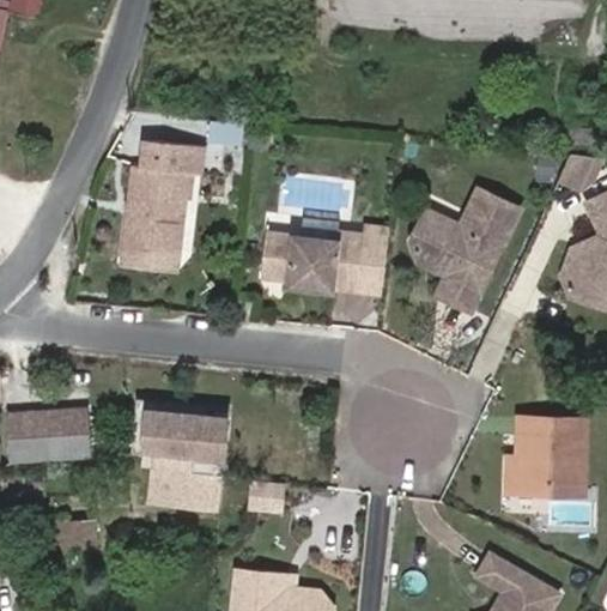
[(24,48),(31,48),(41,0),(8,0),(6,12),(2,11),(0,22),(0,135),(4,135),(7,131),(48,139),(54,120),(59,120),(71,61),(24,53),(24,48)]
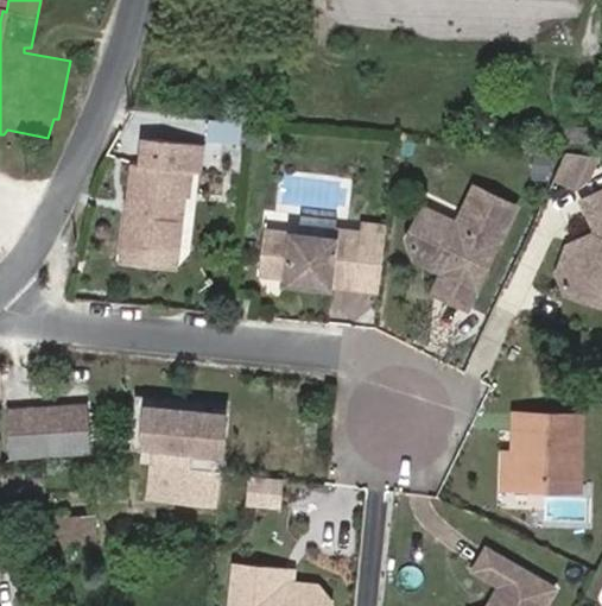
[(234,145),(236,121),(207,118),(204,143),(234,145)]
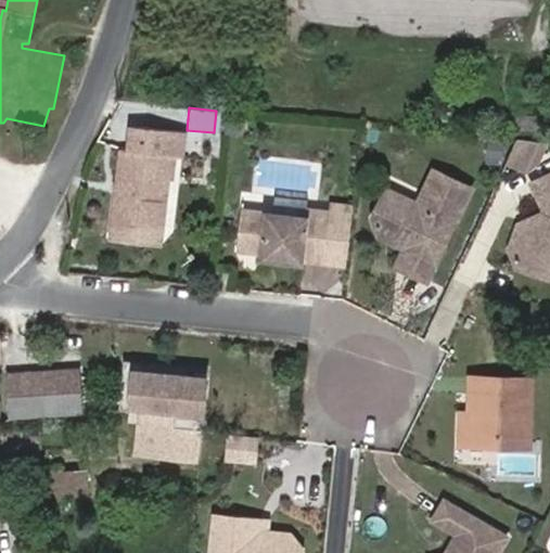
[(177,155),(178,132),(130,127),(127,134),(126,149),(119,149),(114,161),(111,182),(116,182),(115,204),(109,204),(107,220),(155,223),(161,178),(168,178),(169,155),(177,155)]
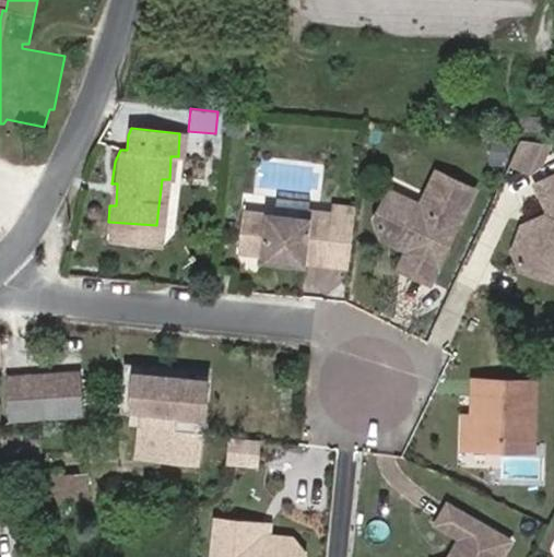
[(509,167),(539,175),(547,142),(518,134),(509,167)]
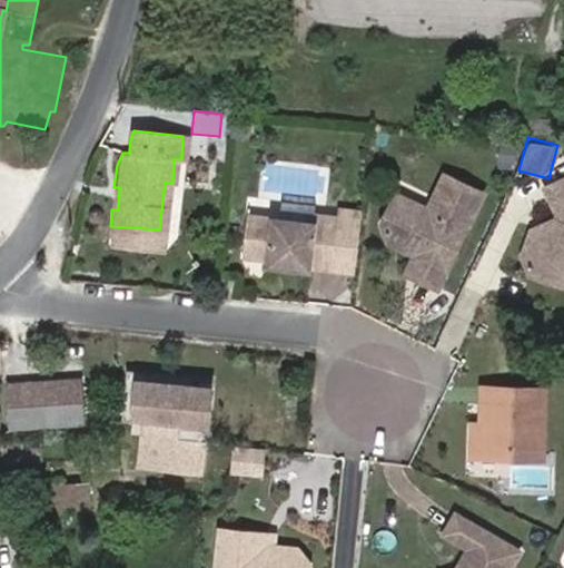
[(443,176),(425,211),(396,196),(382,224),(389,246),(409,256),(422,262),(413,281),(435,291),(480,195),(443,176)]
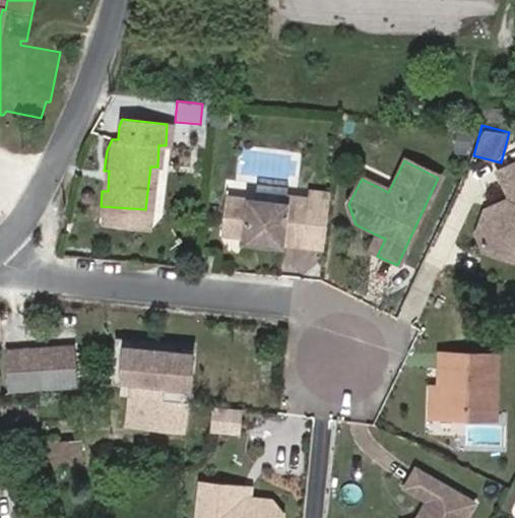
[(514,164),(495,170),(499,185),(514,181),(514,164)]
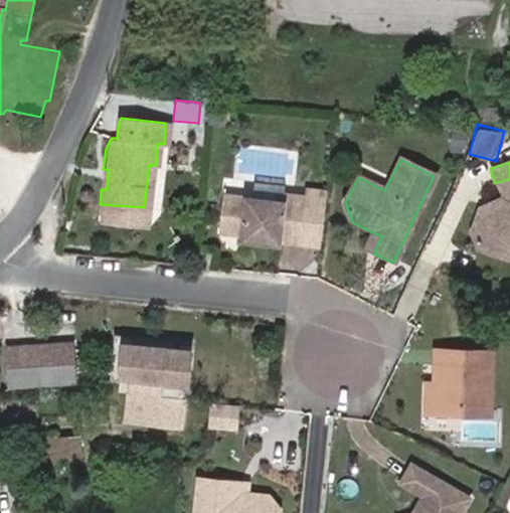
[(509,179),(494,183),(499,198),(500,202),(492,207),(492,210),(482,214),(471,240),(477,250),(505,261),(509,249),(509,243),(508,234),(509,232),(509,179)]
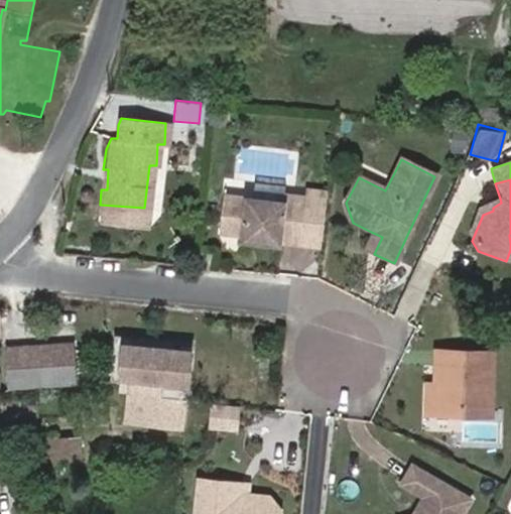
[(279,195),(279,202),(224,194),(219,231),(246,234),(259,236),(258,243),(280,246),(280,241),(301,243),(306,198),(279,195)]
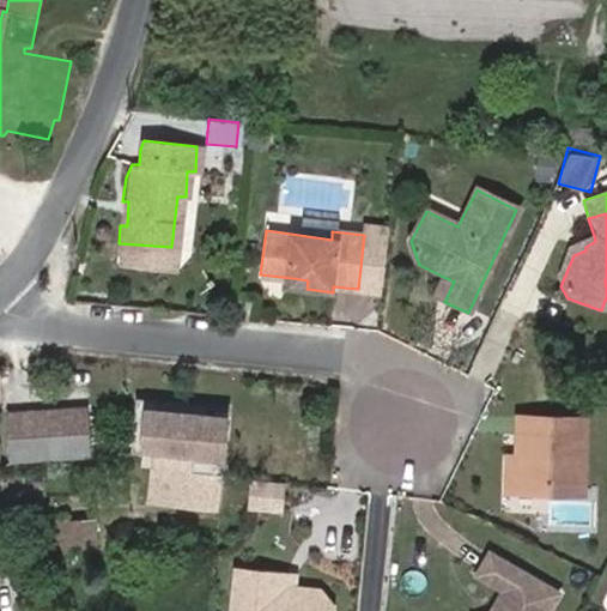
[(566,249),(556,276),(560,286),(574,255),(586,250),(586,247),(595,241),(594,236),(566,249)]
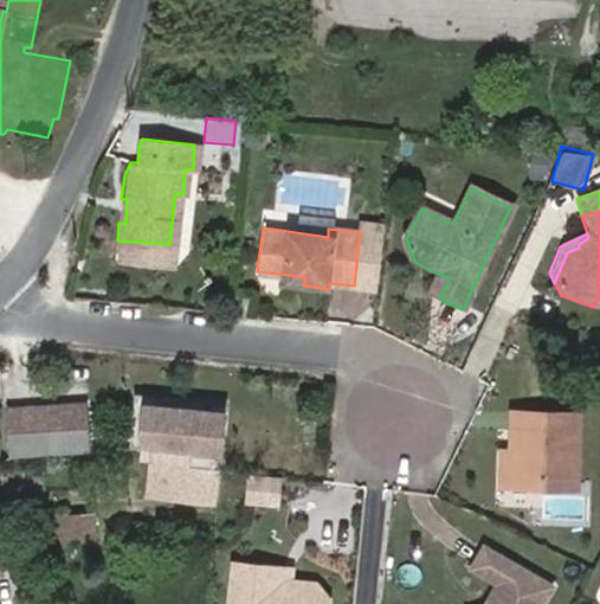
[(115,258),(169,262),(169,244),(117,241),(115,258)]
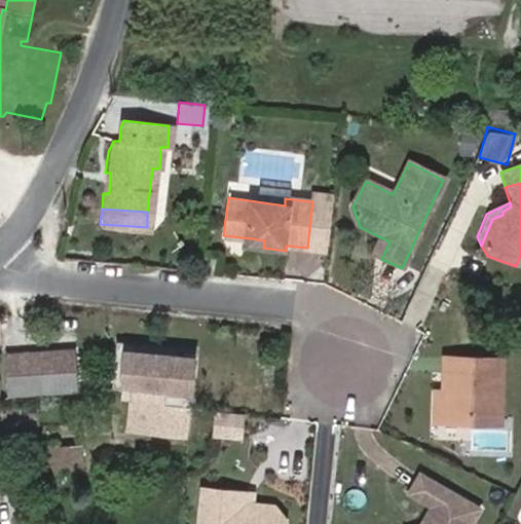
[(378,236),(371,254),(381,259),(389,241),(378,236)]
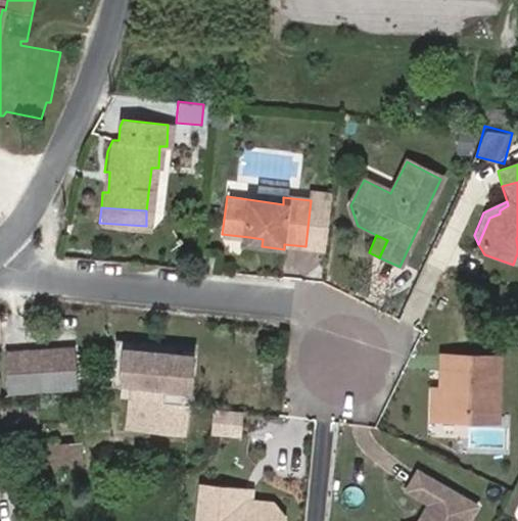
[(249,237),(249,244),(262,246),(263,239),(249,237)]
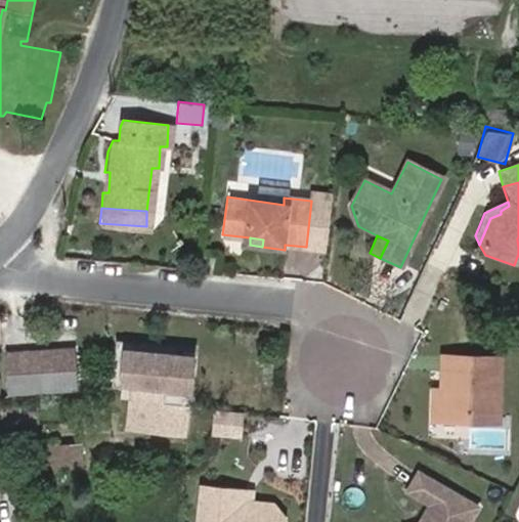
[(74,391),(72,349),(5,353),(7,394),(74,391)]
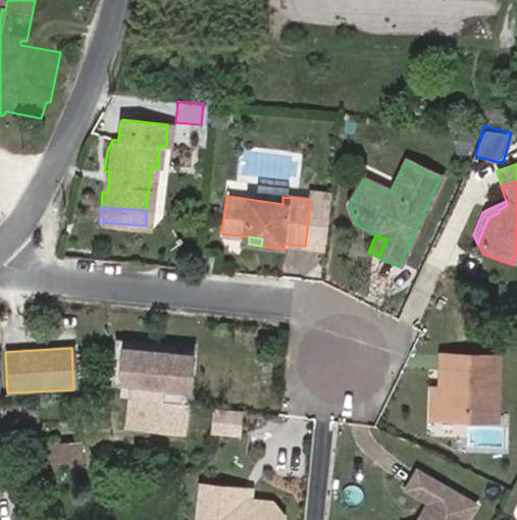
[(126,348),(121,387),(128,388),(143,390),(143,403),(188,406),(193,354),(126,348)]
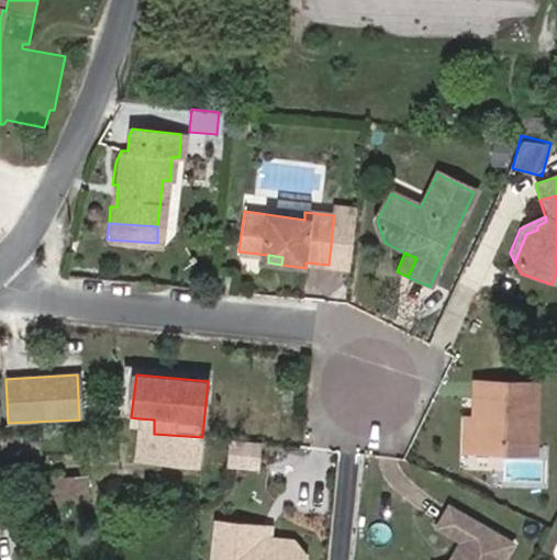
[(535,455),(538,390),(480,389),(479,406),(474,406),(474,420),(472,452),(535,455)]
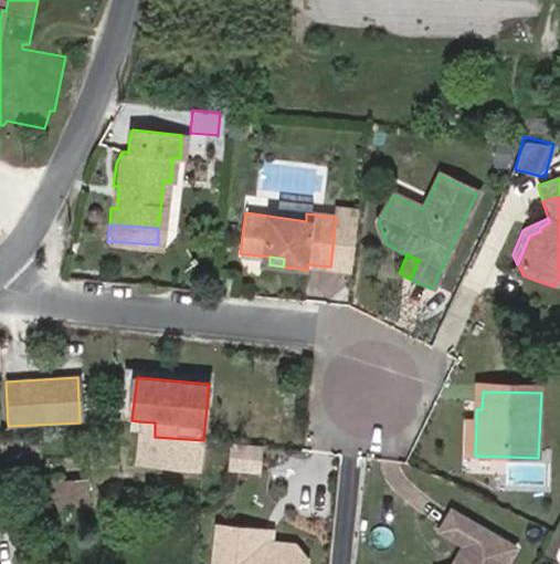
[(135,466),(200,471),(203,440),(155,437),(155,423),(139,421),(135,466)]
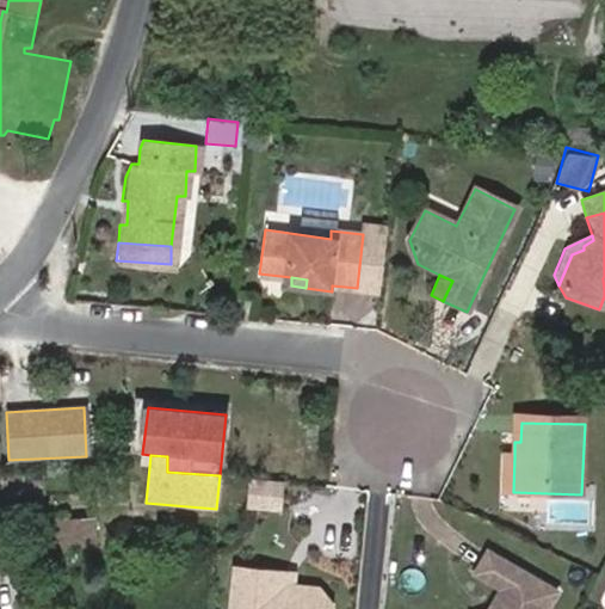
[(505,456),(504,491),(513,492),(514,456),(505,456)]
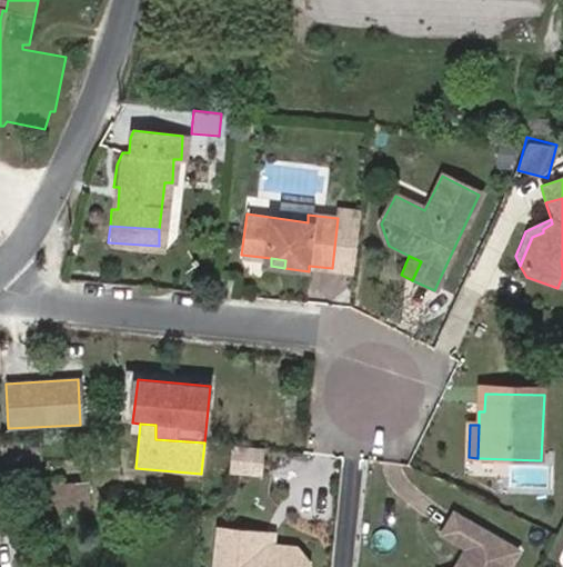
[(550,464),(510,464),(509,487),(549,488),(550,464)]
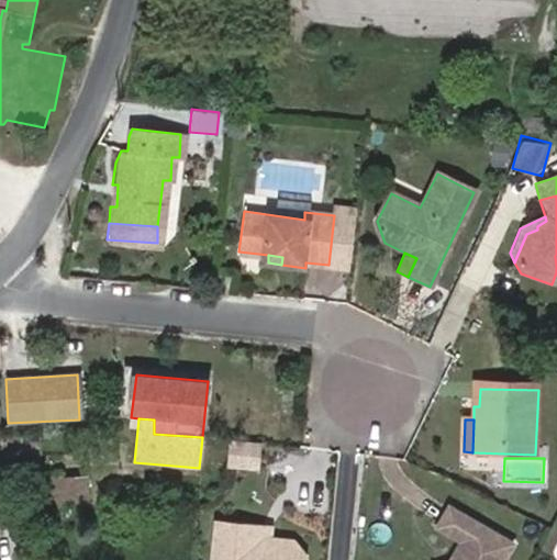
[(88,500),(87,478),(46,480),(48,518),(60,518),(59,501),(88,500)]
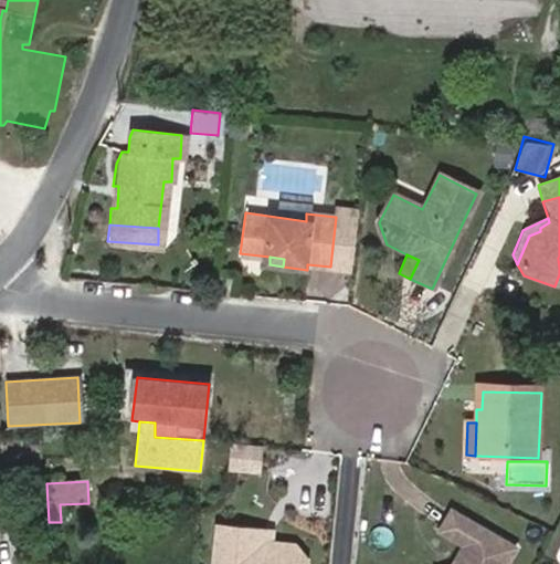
[(504,563),(515,546),(452,509),(441,528),(466,544),(454,563),(504,563)]
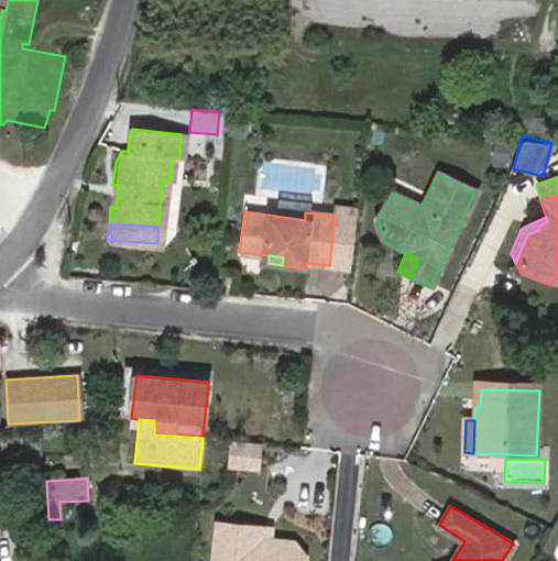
[(255,529),(215,525),(210,560),(299,560),(301,558),(290,543),(254,540),(255,529)]
